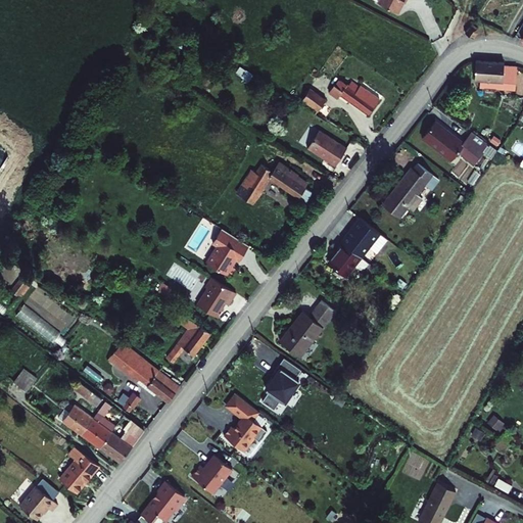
[(381,0),(379,5),(398,15),(406,0),(411,0),(381,0)]
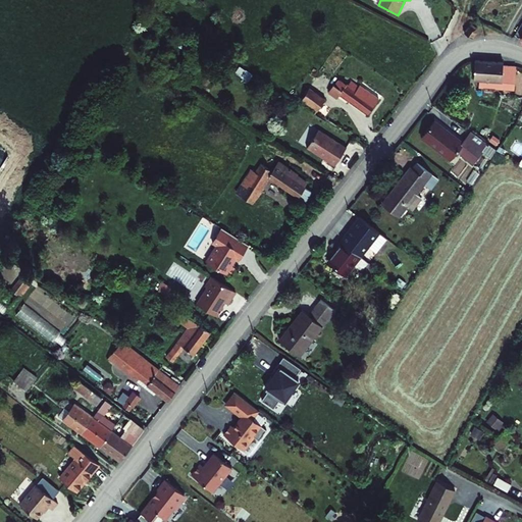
[(469,28),(464,34),(472,40),(476,34),(477,29),(474,27),(469,28)]
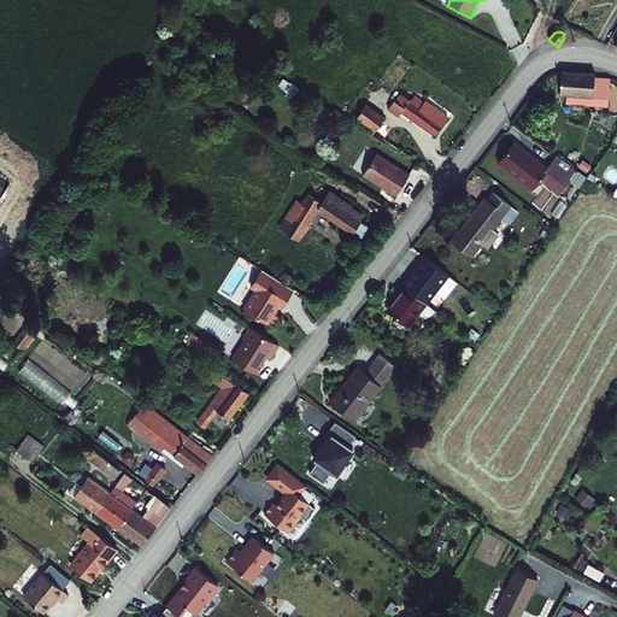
[(563,94),(563,104),(594,105),(589,94),(591,78),(592,74),(558,71),(556,94),(563,94)]
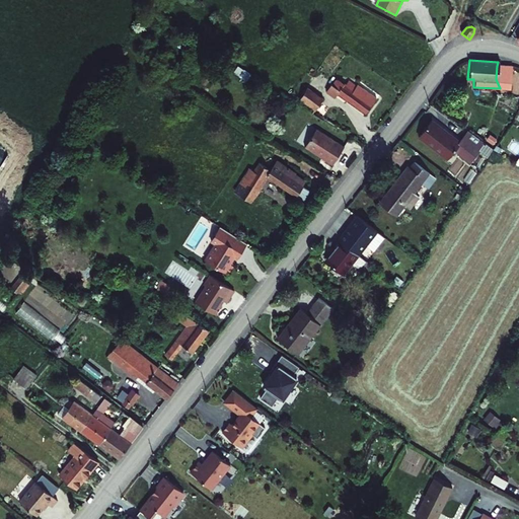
[(508,66),(497,66),(496,79),(500,88),(507,89),(508,66)]
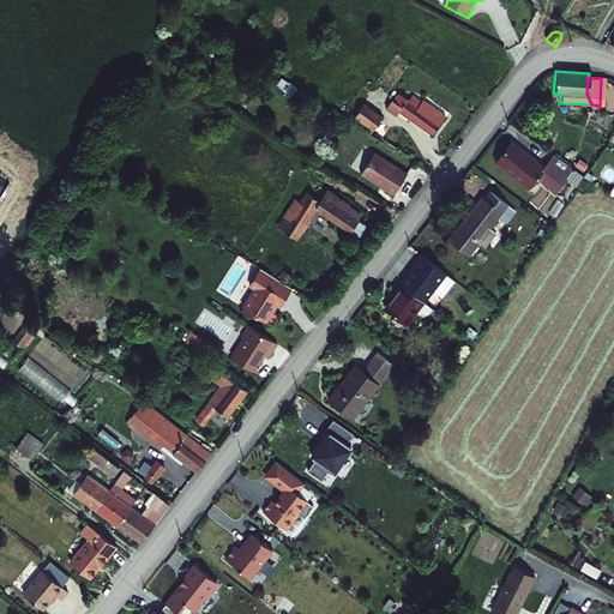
[(397,118),(399,114),(434,136),(446,116),(423,101),(421,104),(413,100),(410,103),(398,96),(393,103),(392,102),(386,112),(397,118)]
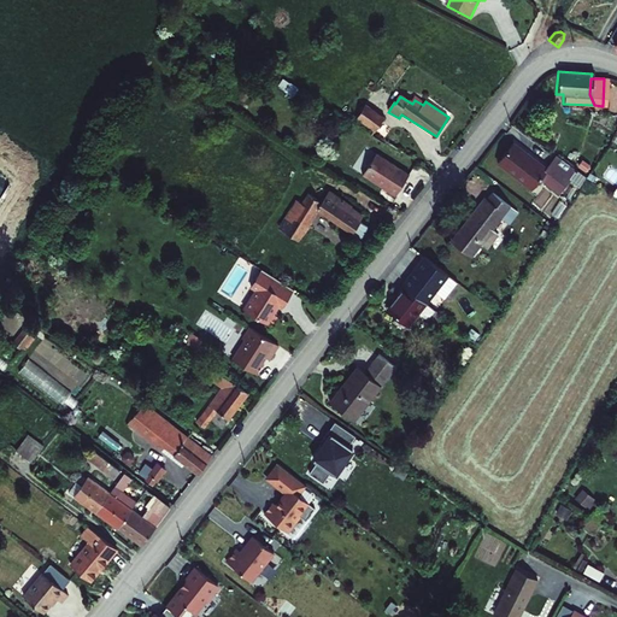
[(366,107),(358,121),(377,133),(386,119),(366,107)]
